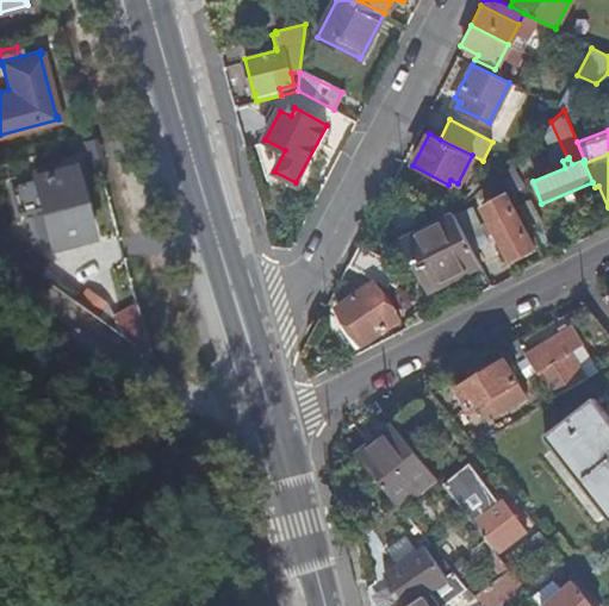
[(48,243),(49,245),(91,235),(89,232),(87,233),(70,168),(72,167),(70,164),(30,175),(31,177),(32,177),(50,242),(48,243)]
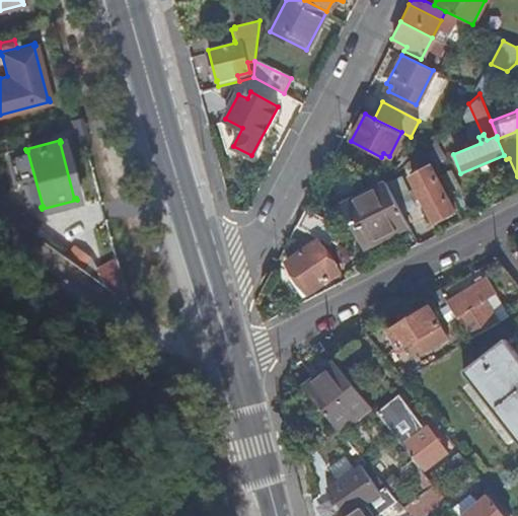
[(454,212),(431,167),(411,177),(434,222),(454,212)]
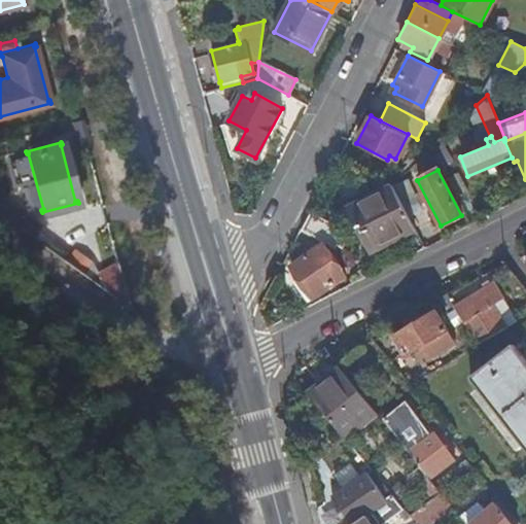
[(391,186),(392,188),(407,214),(420,207),(407,179),(391,186)]
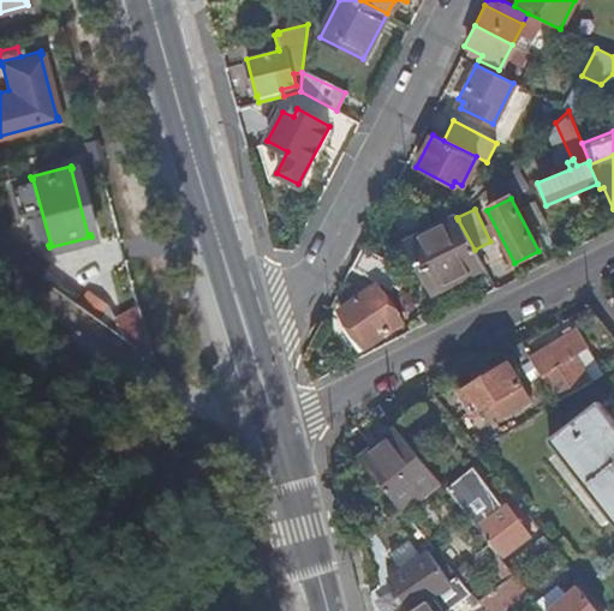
[(431,293),(483,267),(475,250),(458,220),(439,229),(443,239),(412,255),(431,293)]
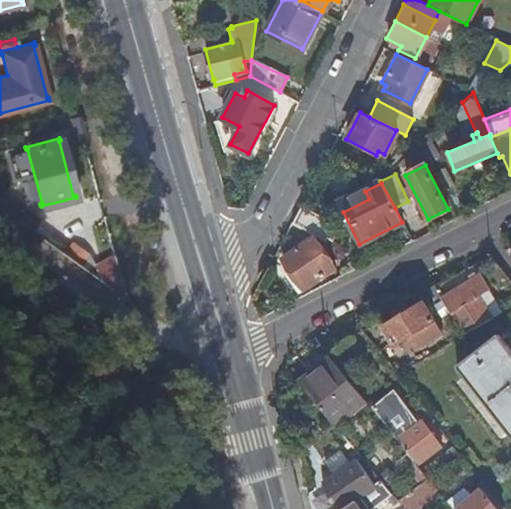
[(299,205),(289,224),(327,242),(336,225),(335,224),(299,205)]
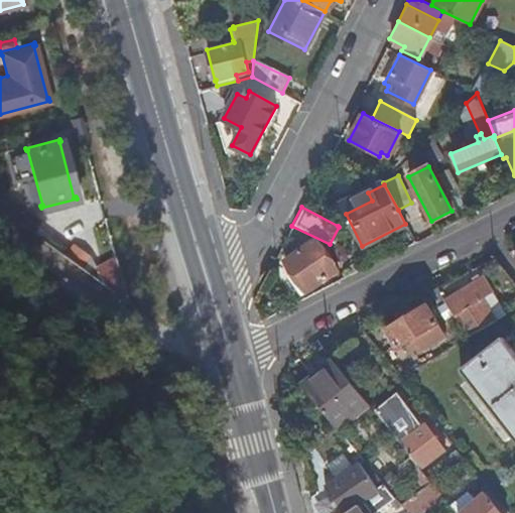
[(336,270),(314,238),(283,259),(304,291),(336,270)]
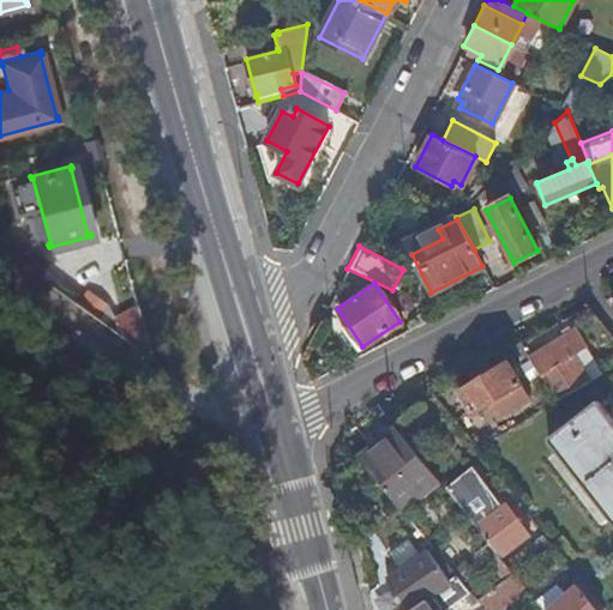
[(574,330),(528,358),(540,375),(584,346),(574,330)]
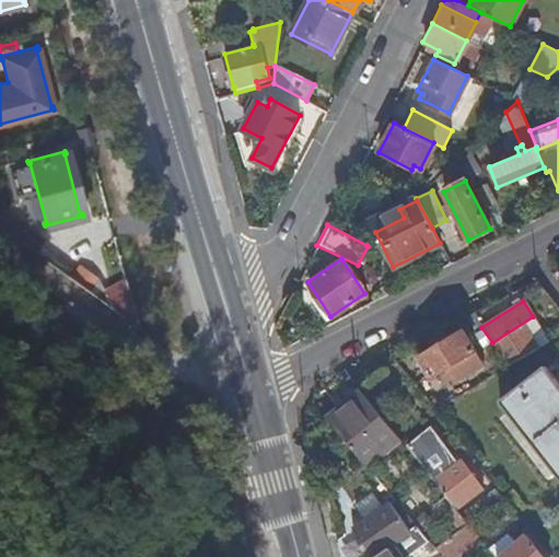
[(459,367),(464,373),(481,362),(463,331),(444,340),(441,334),(432,340),(435,347),(417,357),(429,376),(443,368),(446,374),(459,367)]
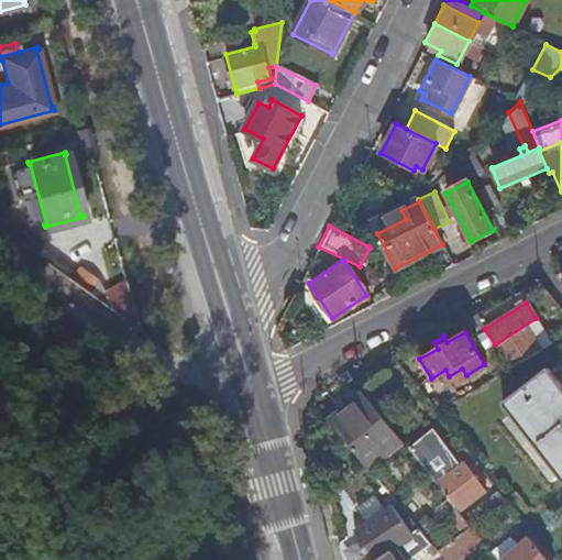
[(505,418),(535,458),(561,437),(561,385),(547,366),(502,403),(510,414),(505,418)]
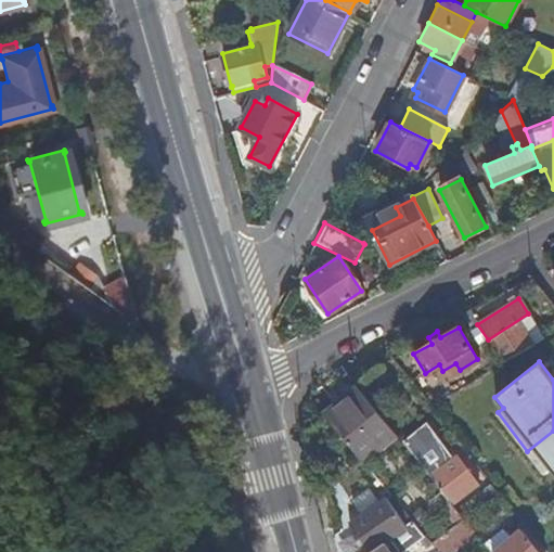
[(447,377),(460,370),(455,363),(442,371),(447,377)]
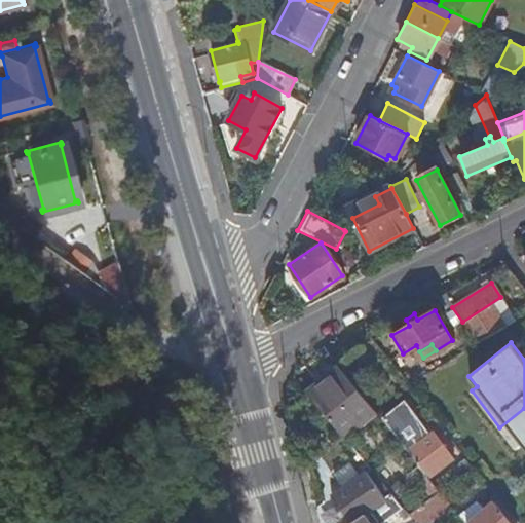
[(372,409),(339,369),(307,395),(340,435),(372,409)]
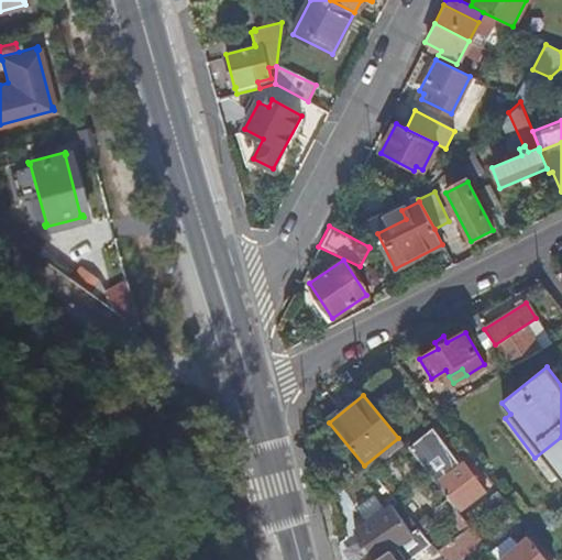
[(430,426),(405,447),(445,496),(447,495),(459,509),(485,490),(463,462),(460,463),(430,426)]
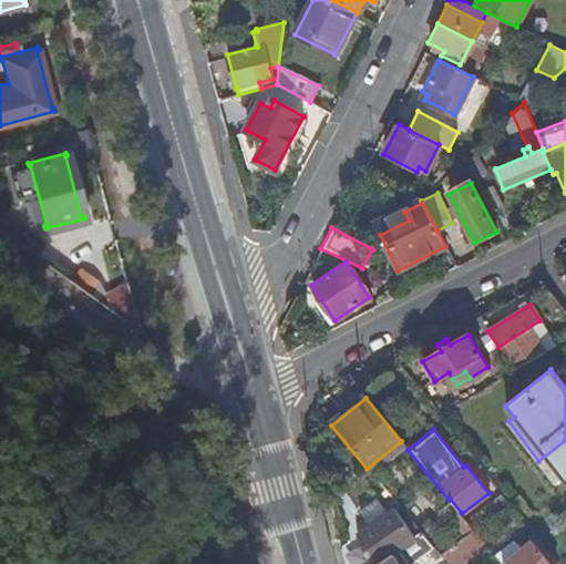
[(565,440),(538,461),(556,483),(562,478),(565,483),(565,440)]
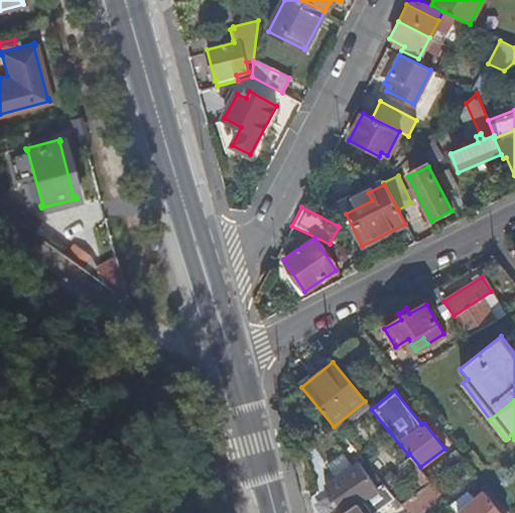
[(436,477),(462,457),(456,449),(429,469),(436,477)]
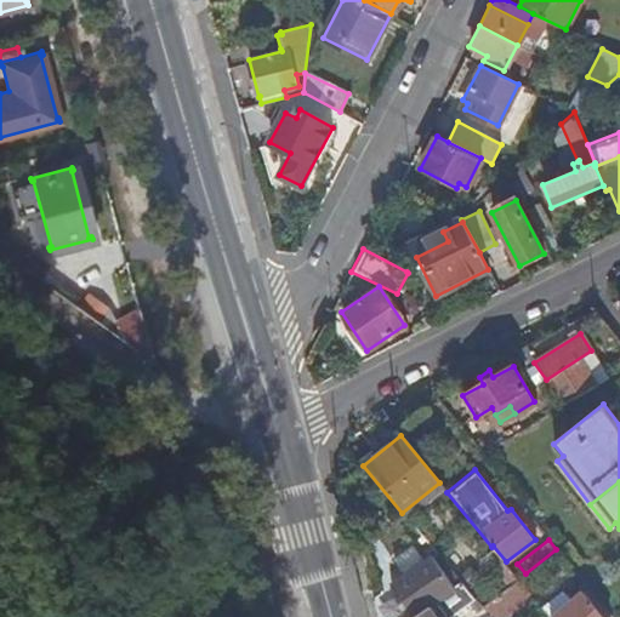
[(392,558),(403,573),(425,560),(411,543),(392,558)]
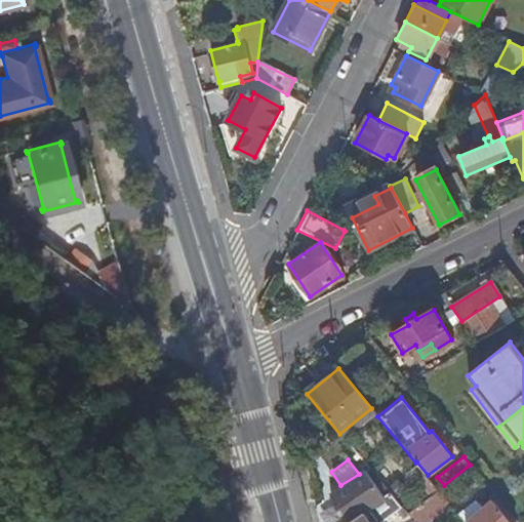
[(330,492),(350,521),(362,513),(368,510),(376,521),(401,507),(391,494),(384,498),(364,470),(359,474),(340,485),(330,492)]
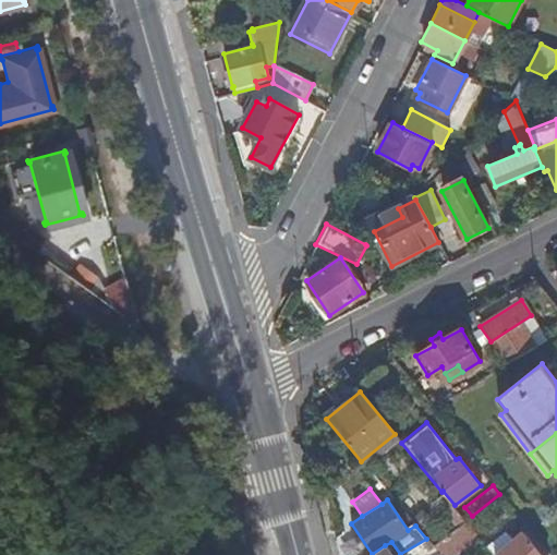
[(433,547),(465,521),(450,503),(430,520),(421,509),(409,518),(415,526),(426,539),(433,547)]
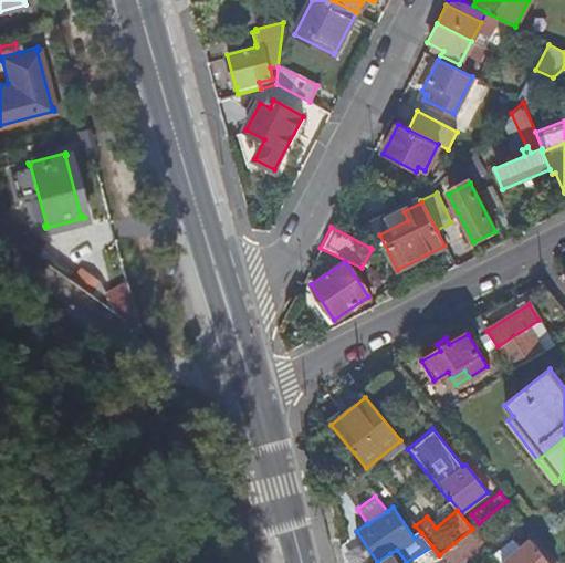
[(446,562),(456,562),(483,542),(472,529),(439,555),(446,562)]
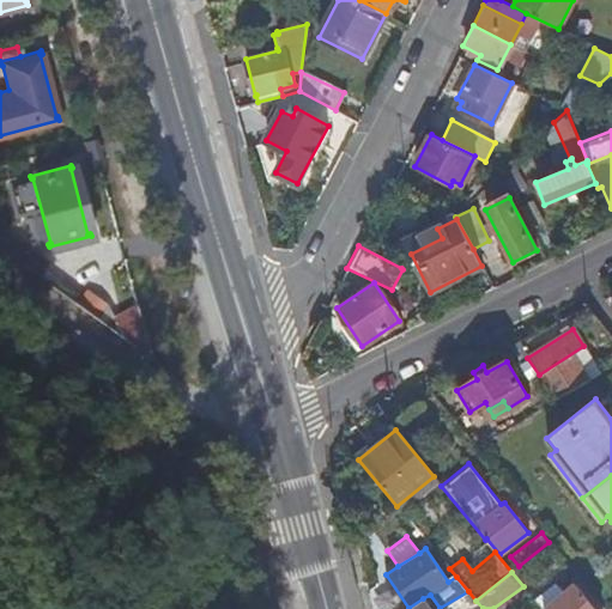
[(541,608),(544,608),(564,594),(555,582),(533,598),(541,608)]
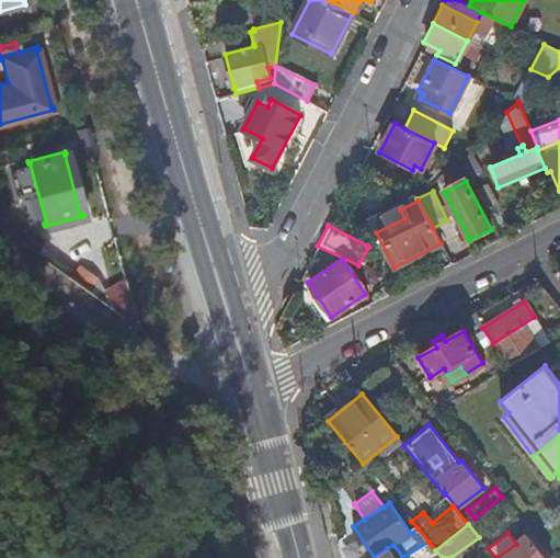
[(498,557),(543,557),(525,536),(516,544),(498,557)]
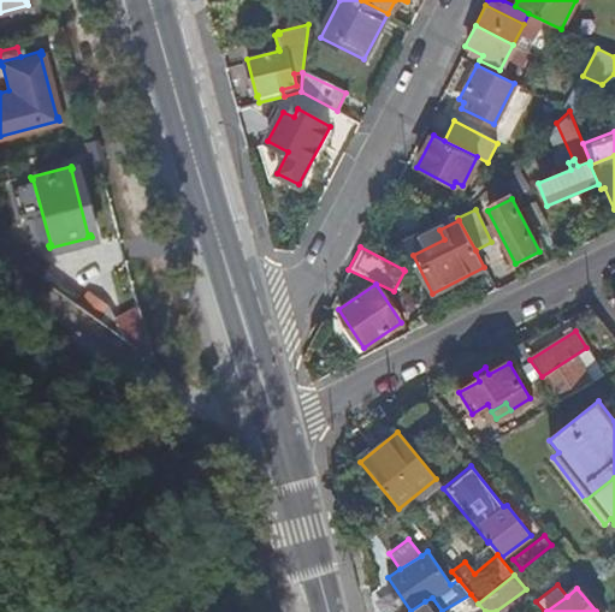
[(411,611),(408,611),(433,611),(425,601),(411,611)]
